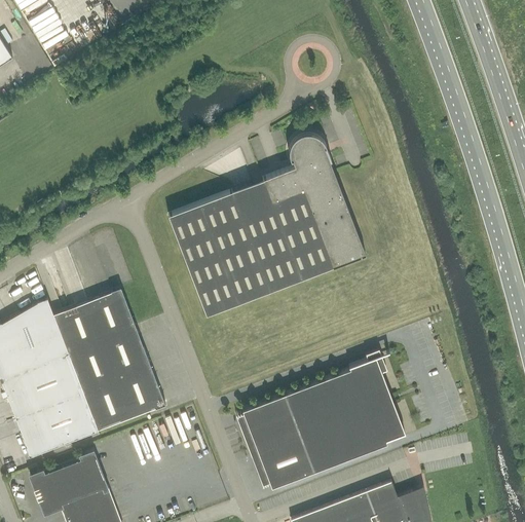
[(8,47),(13,43),(6,31),(0,35),(8,47)]
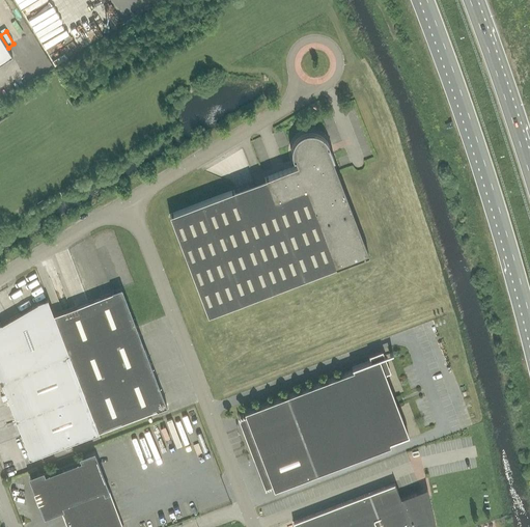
[(0,67),(14,60),(0,38),(0,67)]
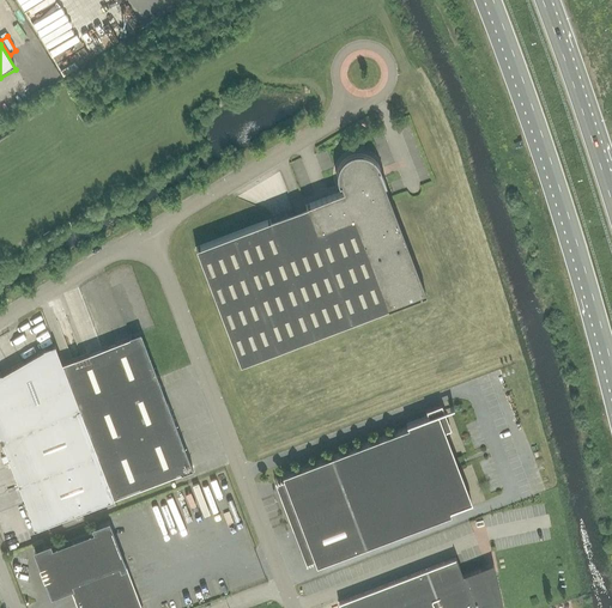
[(389,312),(426,298),(386,190),(387,189),(381,172),(377,168),(373,164),(367,162),(359,160),(353,162),(347,165),(344,170),(340,175),(339,181),(339,188),(343,196),(198,253),(242,369),(389,312)]
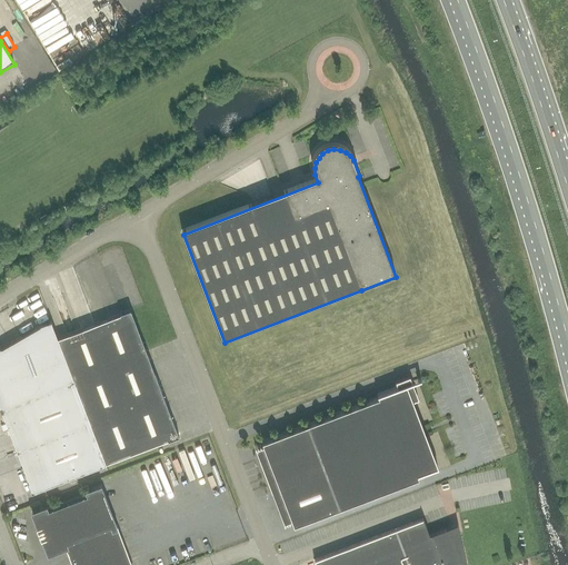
[(175,443),(180,440),(131,314),(120,317),(121,318),(59,343),(107,467),(169,444),(169,445),(175,443)]
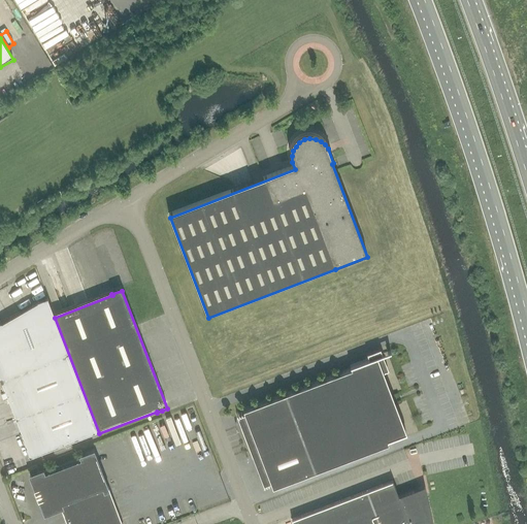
[(30,460),(99,434),(99,433),(55,318),(48,301),(38,304),(38,305),(3,326),(2,326),(0,326),(0,380),(5,393),(28,451),(27,451),(30,460)]
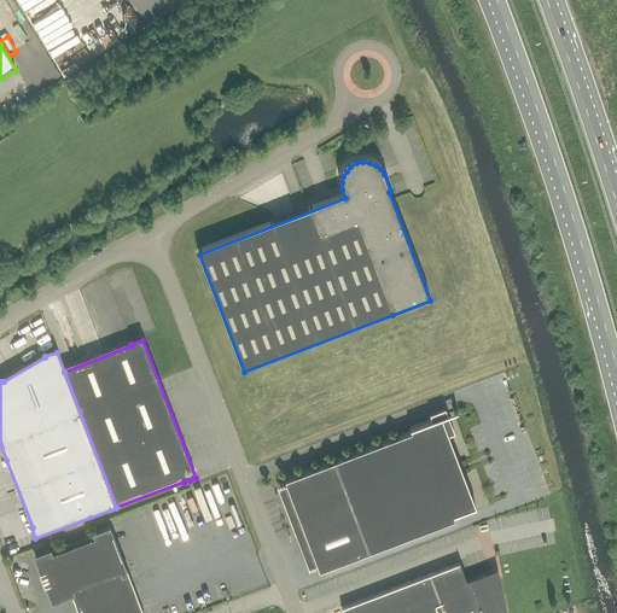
[(306,536),(321,574),(457,523),(455,519),(477,511),(449,438),(455,436),(447,413),(432,418),(435,424),(411,432),(412,436),(286,484),(292,500),(284,503),(297,538),(306,536)]
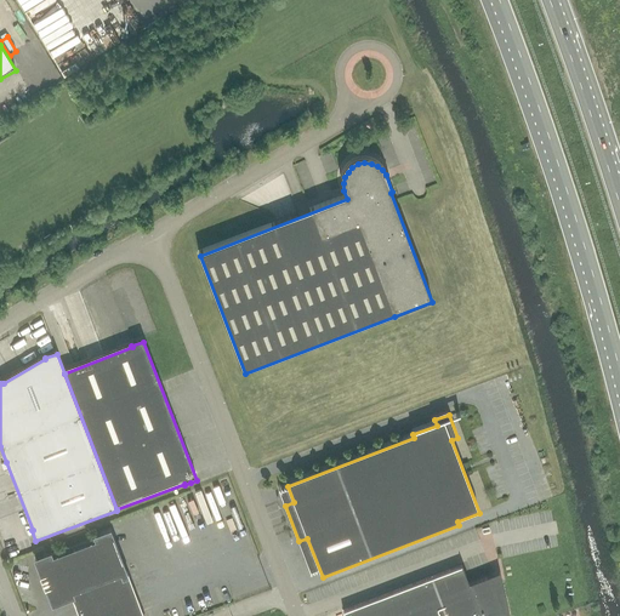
[(124,577),(111,543),(106,541),(45,564),(43,569),(55,600),(60,603),(70,598),(77,615),(142,615),(128,576),(124,577)]
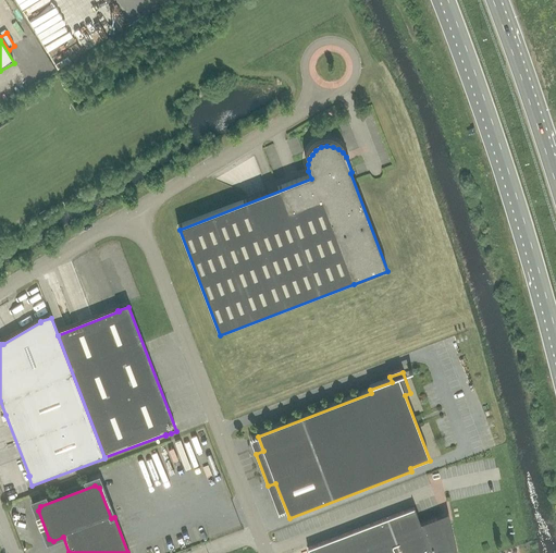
[(422,528),(416,511),(312,552),(455,552),(449,537),(454,537),(452,529),(447,530),(443,519),(422,528)]
